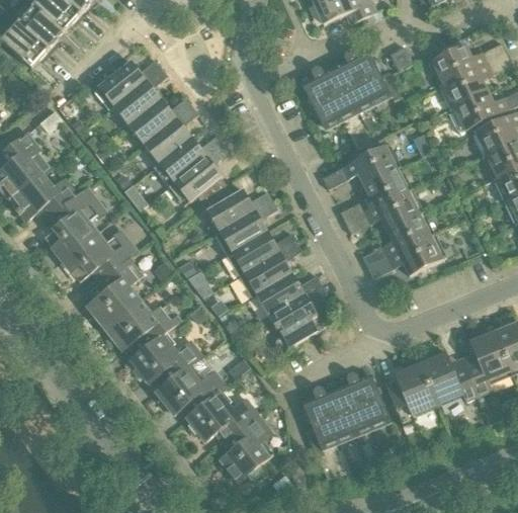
[(65,30),(81,12),(67,0),(36,0),(33,3),(65,30)]
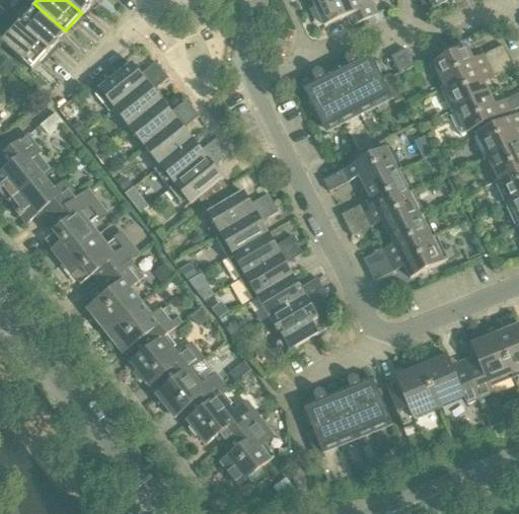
[(67,0),(81,12),(92,0),(67,0)]
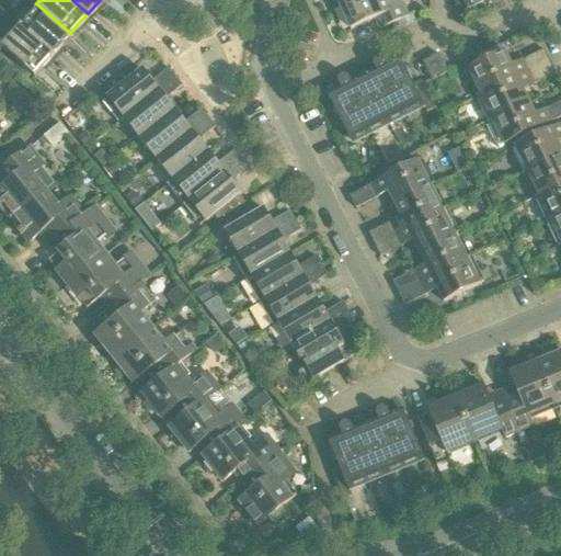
[(408,12),(401,0),(341,0),(339,1),(350,25),(375,14),(379,24),(408,12)]
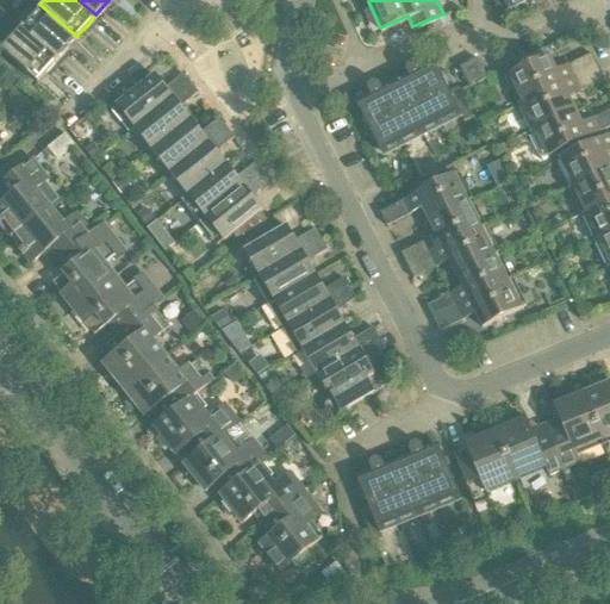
[(495,0),(502,14),(510,11),(505,0),(495,0)]
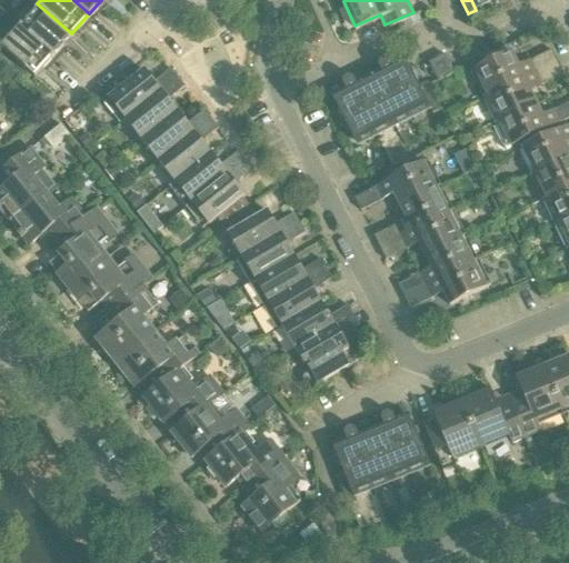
[(53,53),(71,33),(37,3),(19,23),(53,53)]
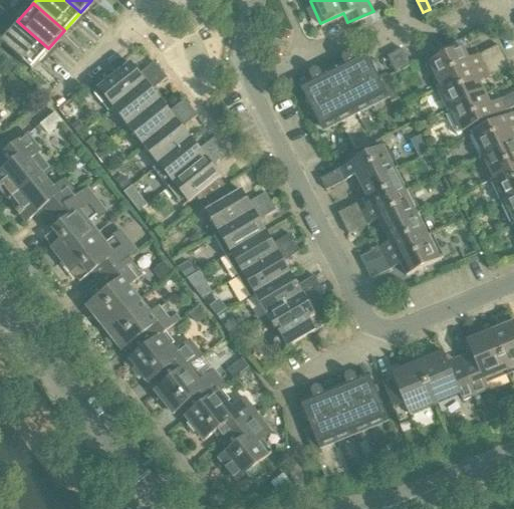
[(32,66),(48,48),(17,21),(1,39),(32,66)]
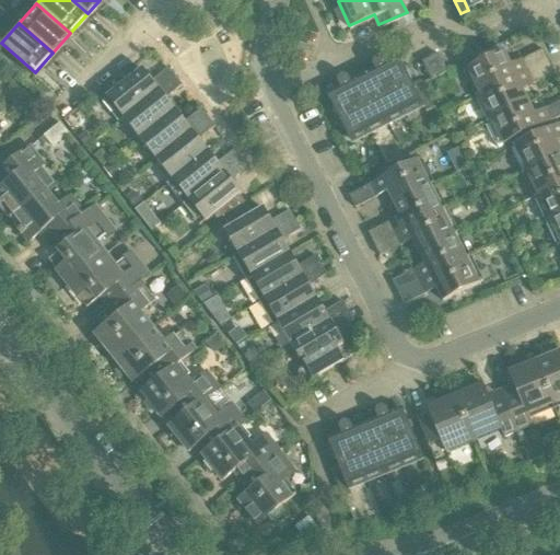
[(475,92),(548,57),(543,45),(510,60),(503,47),(463,67),(475,92)]
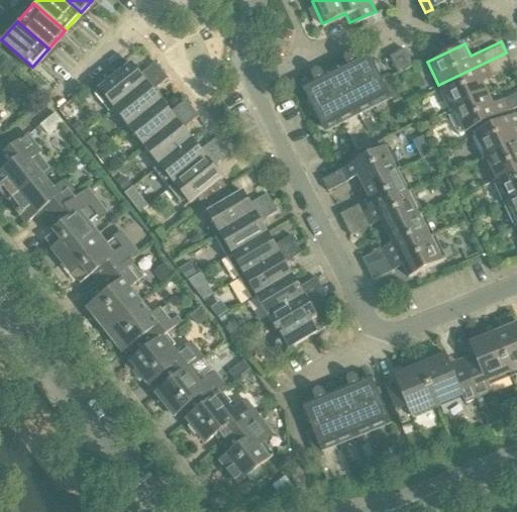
[(398,69),(412,62),(404,46),(390,54),(398,69)]
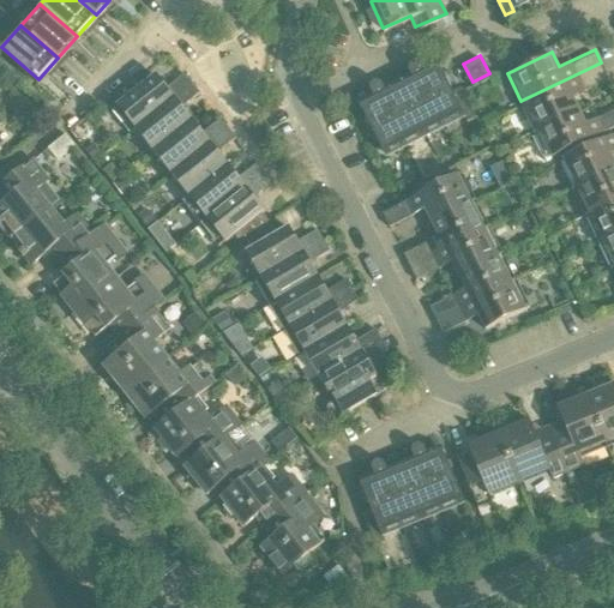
[(423,128),(462,108),(467,118),(475,113),(459,83),(452,88),(439,62),(425,70),(420,60),(414,58),(410,60),(408,65),(413,74),(399,82),(423,128)]
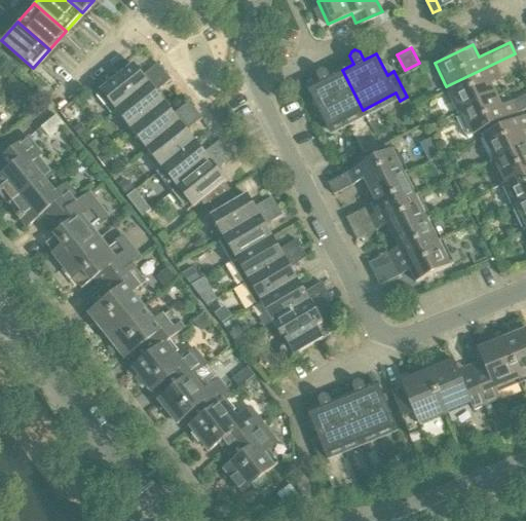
[(489,79),(521,65),(515,53),(446,86),(457,109),(495,90),(489,79)]
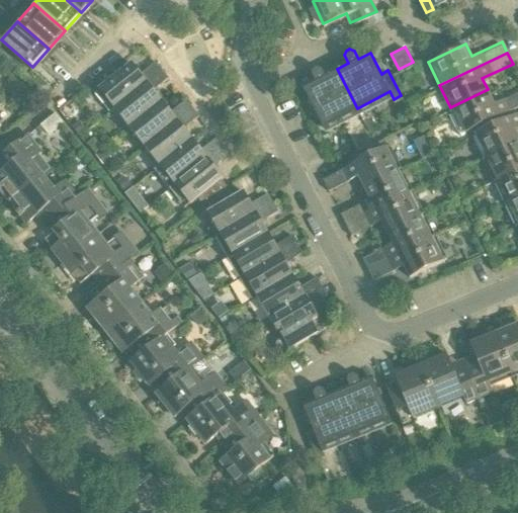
[(109,108),(113,105),(162,67),(155,59),(140,71),(131,60),(94,89),(109,108)]
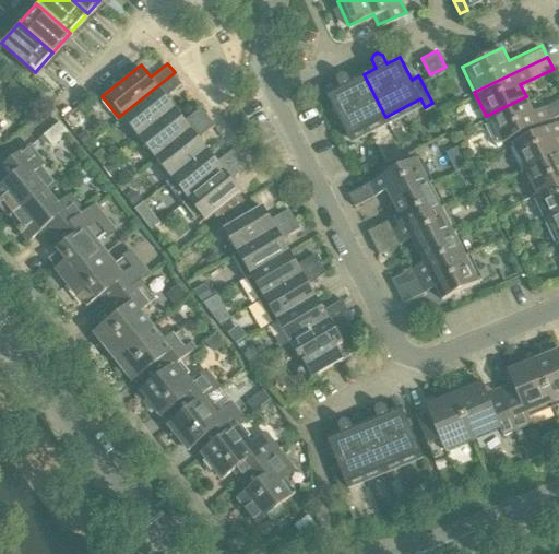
[(352,81),(347,72),(342,70),(339,72),(336,78),(341,86),(328,92),(349,134),(385,117),(364,74),(352,81)]
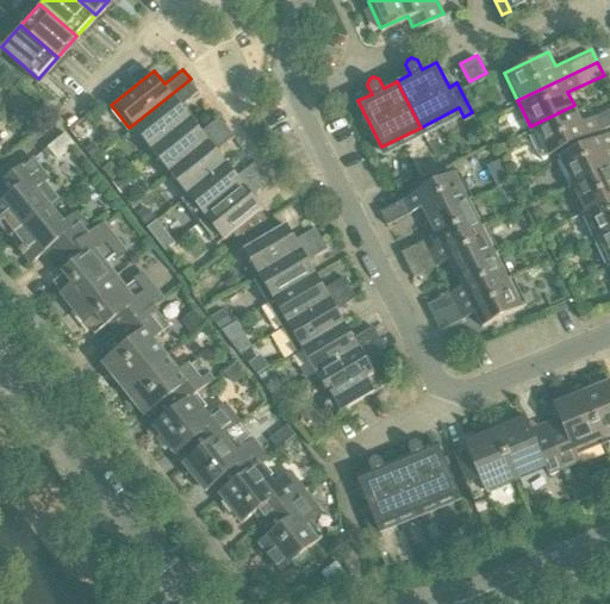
[(151,147),(190,116),(179,103),(198,87),(191,79),(134,124),(151,147)]
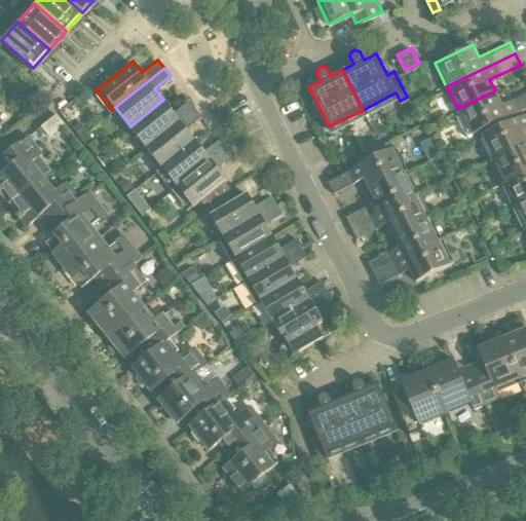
[(467,133),(525,104),(525,90),(500,103),(495,90),(457,109),(467,133)]
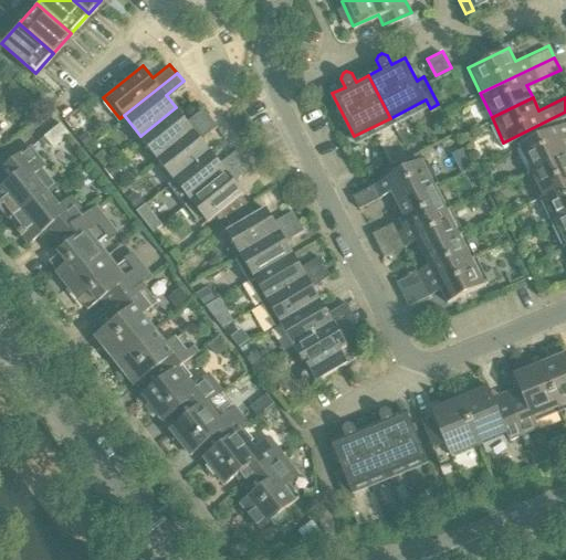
[(157,156),(210,114),(202,105),(186,119),(176,107),(140,136),(157,156)]
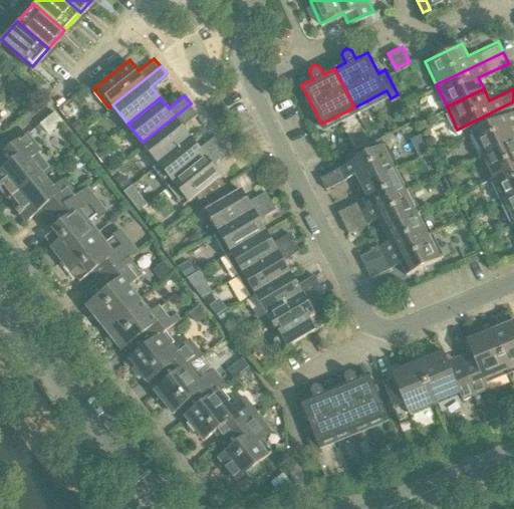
[(158,161),(190,136),(181,123),(197,111),(191,103),(143,142),(158,161)]
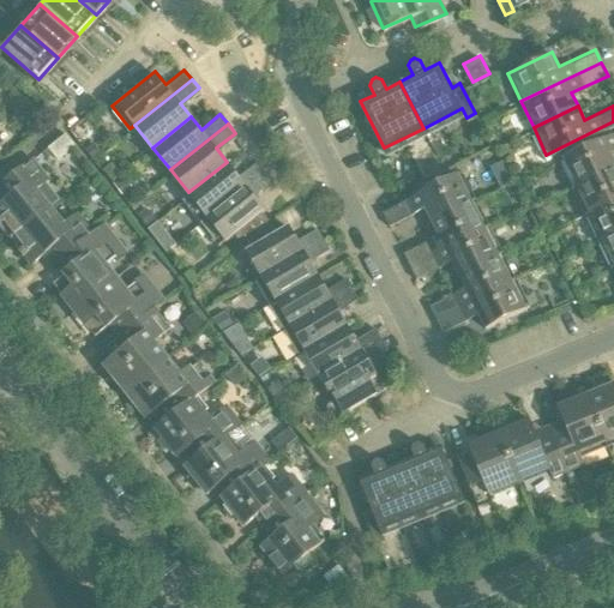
[(56,156),(74,142),(66,130),(48,144),(56,156)]
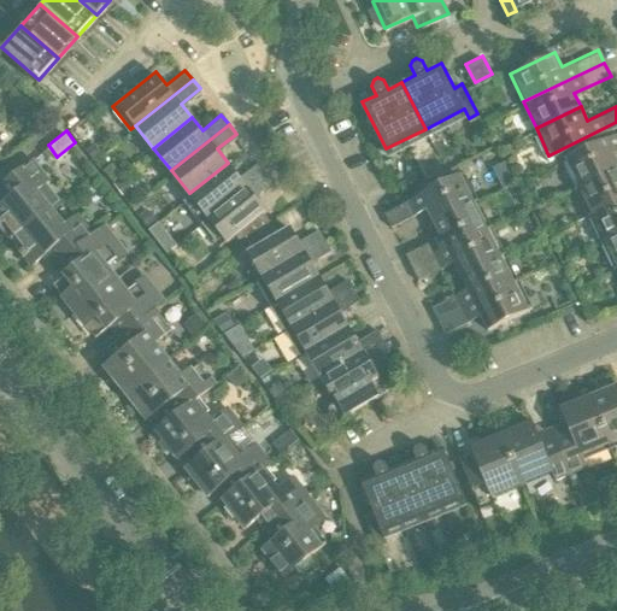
[(616,159),(612,151),(616,148),(616,131),(562,159),(574,186),(616,164),(616,159)]
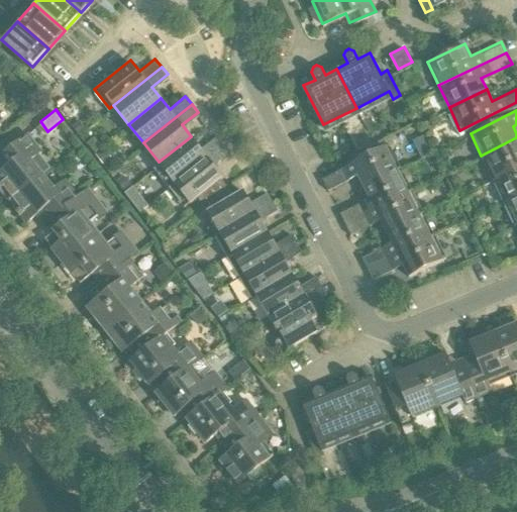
[(0,163),(3,167),(0,168),(0,185),(9,197),(42,171),(50,165),(39,150),(42,148),(41,147),(28,130),(27,130),(0,151),(0,163)]
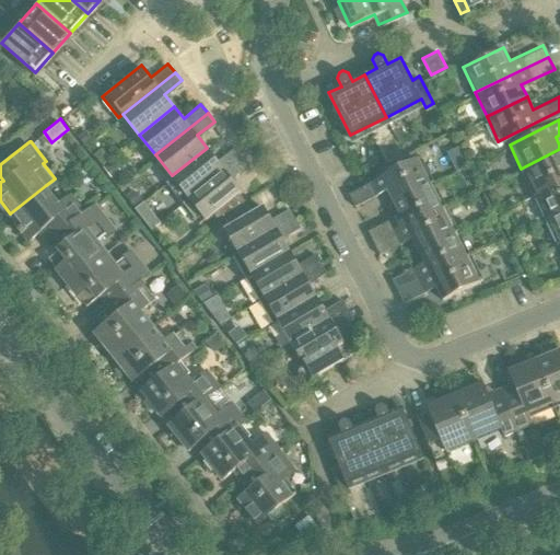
[(458,145),(448,149),(457,166),(467,161),(458,145)]
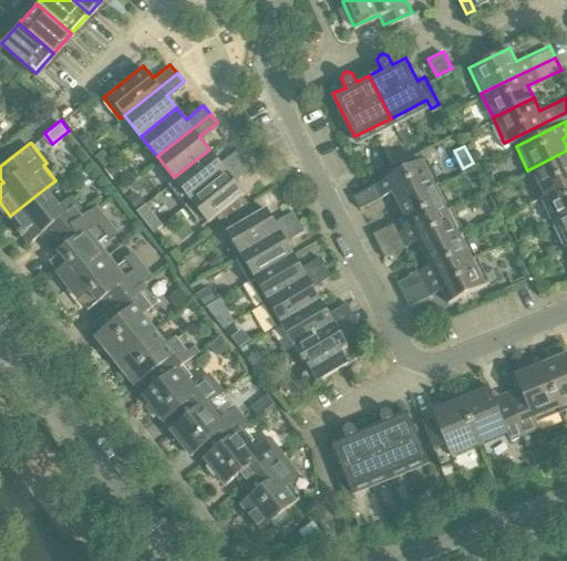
[(191,198),(244,156),(236,147),(219,160),(209,149),(174,177),(169,182),(186,203),(191,199),(191,198)]
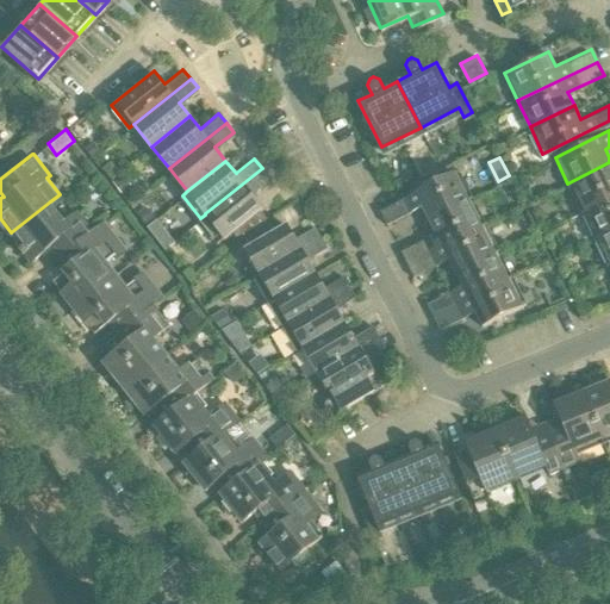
[(580,210),(609,195),(609,162),(567,184),(580,210)]
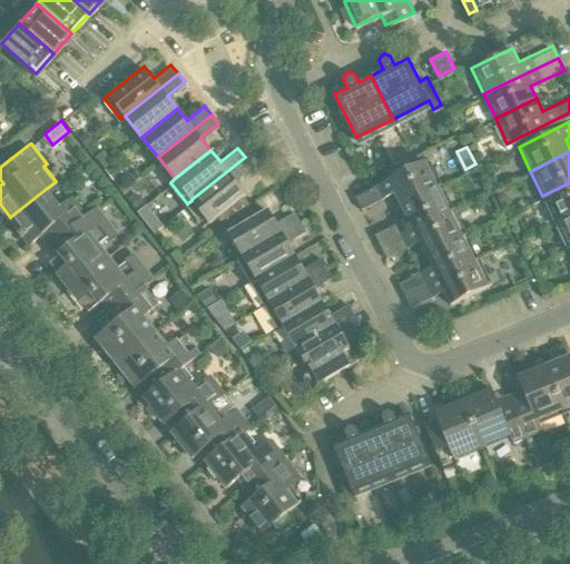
[(401,203),(441,181),(429,156),(354,194),(361,206),(394,189),(401,203)]
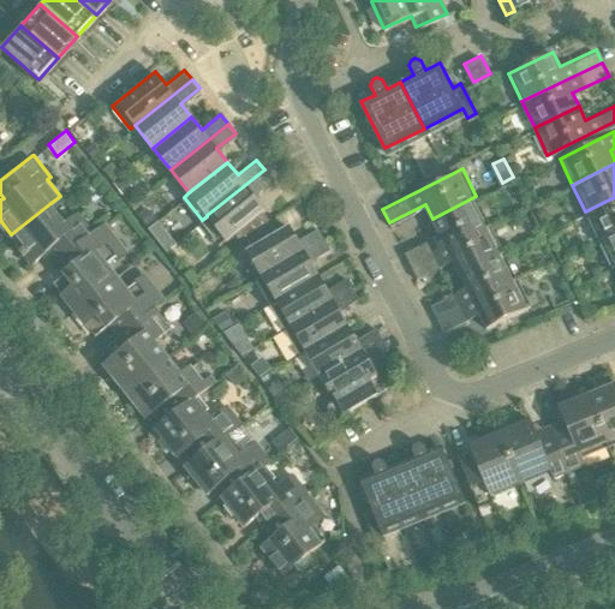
[(240,239),(268,218),(262,208),(263,207),(252,193),(272,178),(264,169),(207,215),(207,216),(225,238),(233,231),(240,239)]
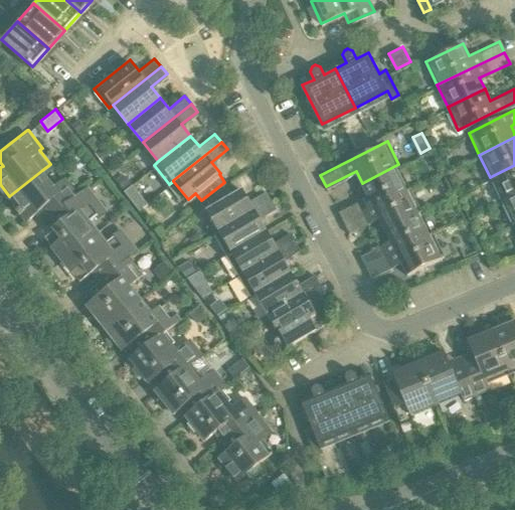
[(343,220),(410,187),(398,164),(362,183),(367,193),(337,208),(343,220)]
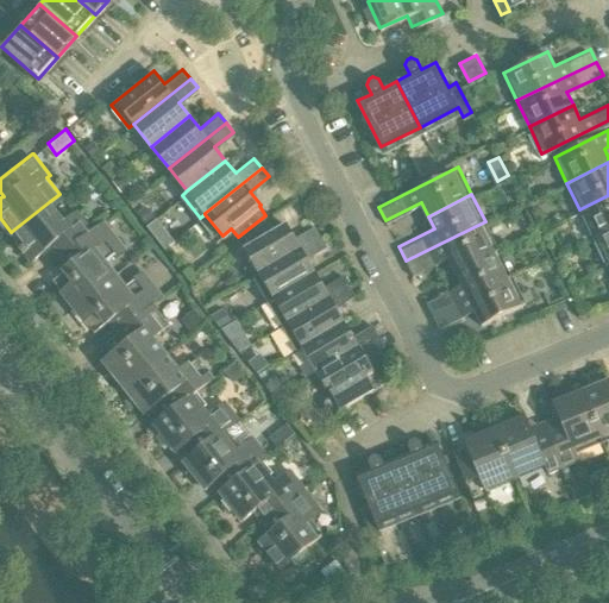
[(608,195),(579,209),(592,237),(608,227),(608,195)]
